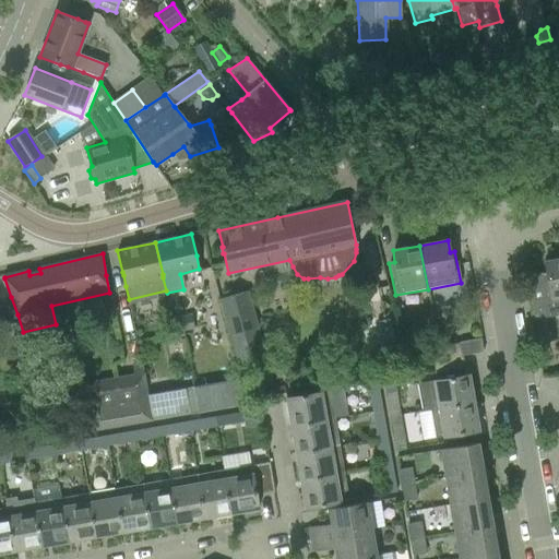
[(558,258),(544,261),(546,272),(526,275),(533,319),(558,313),(558,258)]
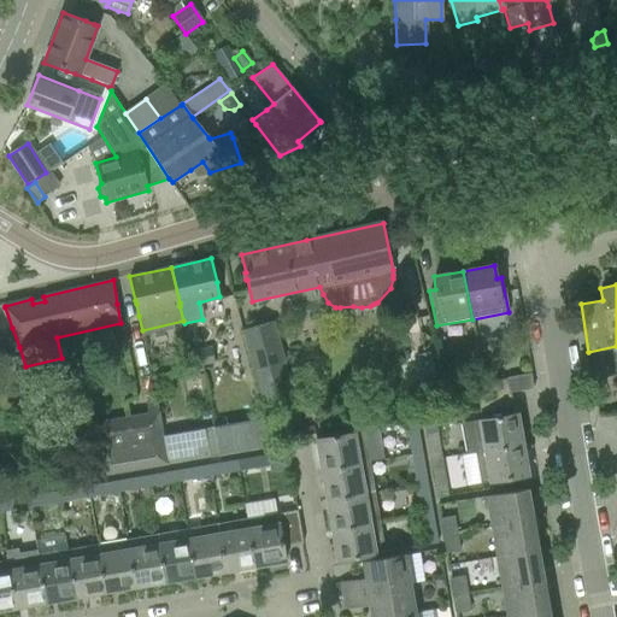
[(242,330),(262,404),(292,397),(272,323),(242,330)]
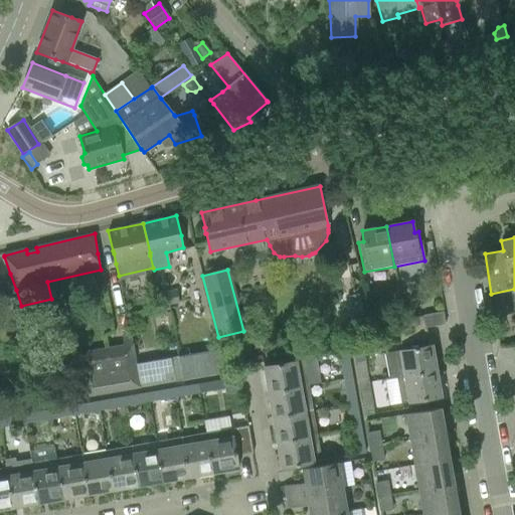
[(175,290),(157,294),(160,311),(169,310),(168,306),(178,305),(175,290)]
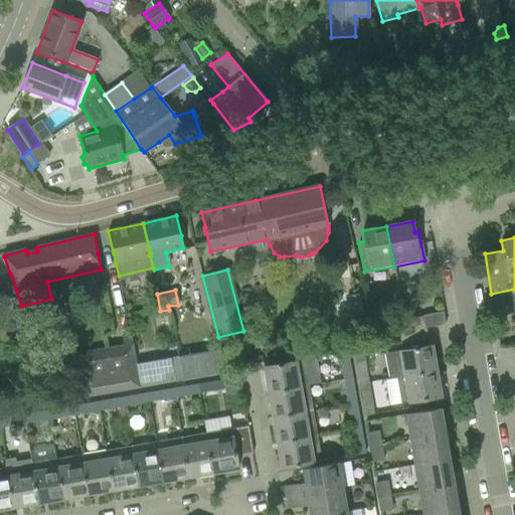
[(367,309),(356,311),(360,334),(371,332),(367,309)]
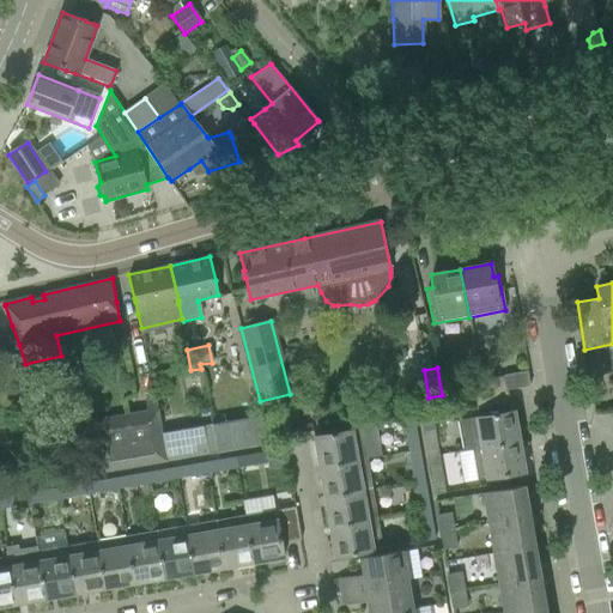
[(471,383),(473,396),(507,390),(504,377),(471,383)]
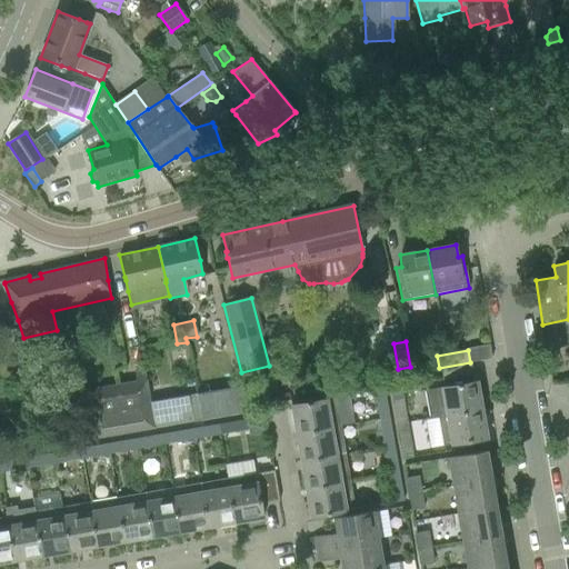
[(470,362),(439,368),(441,381),(472,376),(470,362)]
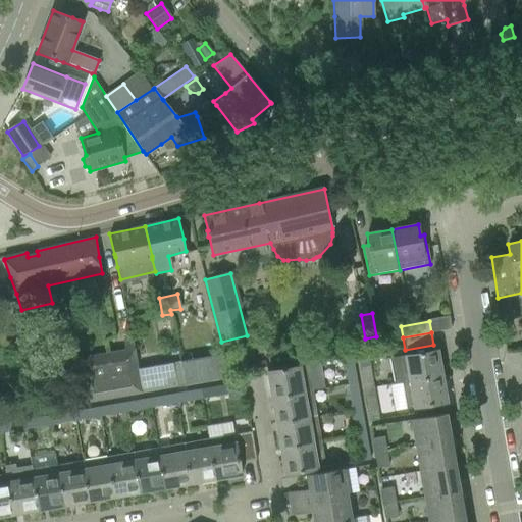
[(88,404),(145,394),(139,366),(136,349),(79,359),(88,404)]
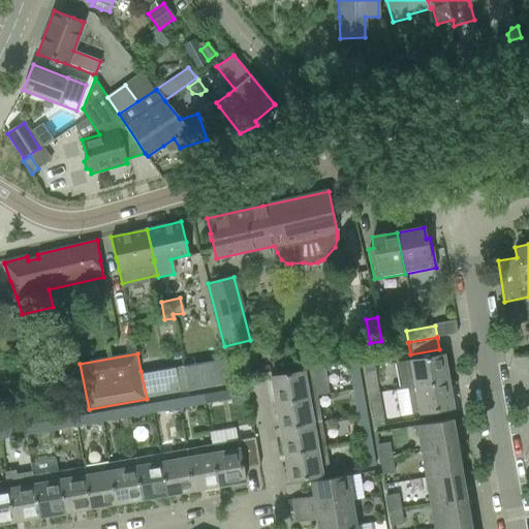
[(402,362),(407,389),(448,381),(444,354),(402,362)]
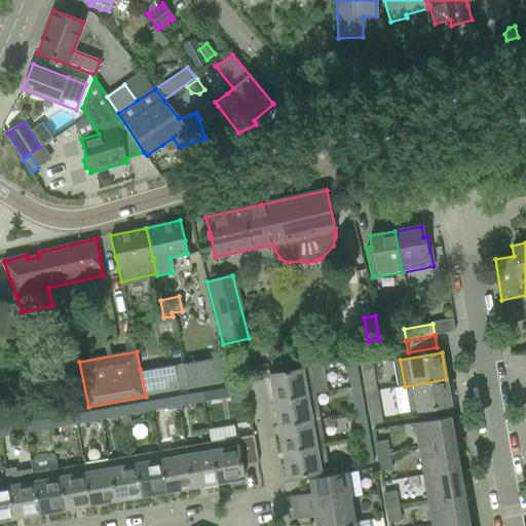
[(226,357),(182,365),(187,389),(231,382),(226,357)]
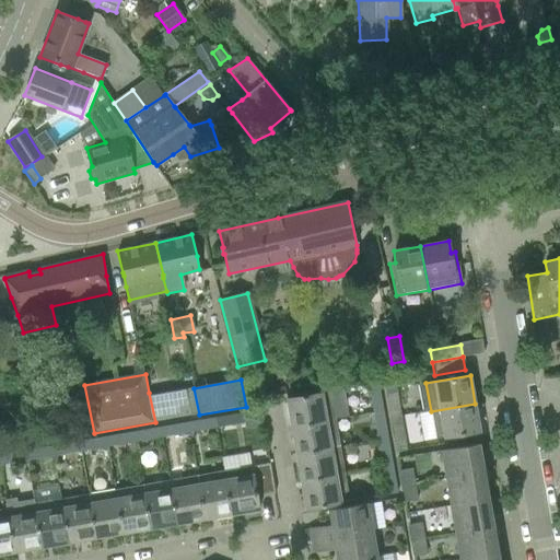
[(378,383),(368,385),(373,412),(383,410),(378,383)]
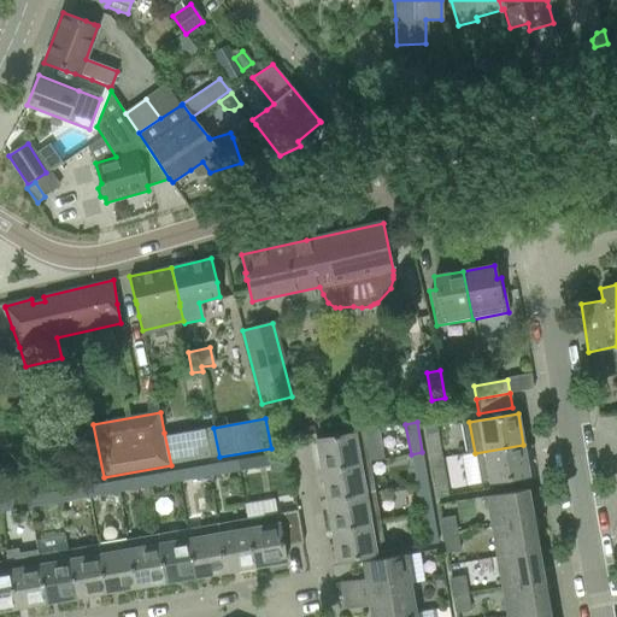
[(436,428),(424,429),(430,462),(441,459),(436,428)]
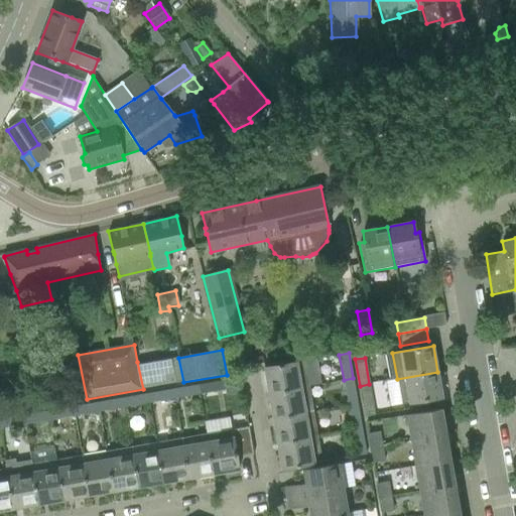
[(170,359),(138,365),(143,389),(175,384),(170,359)]
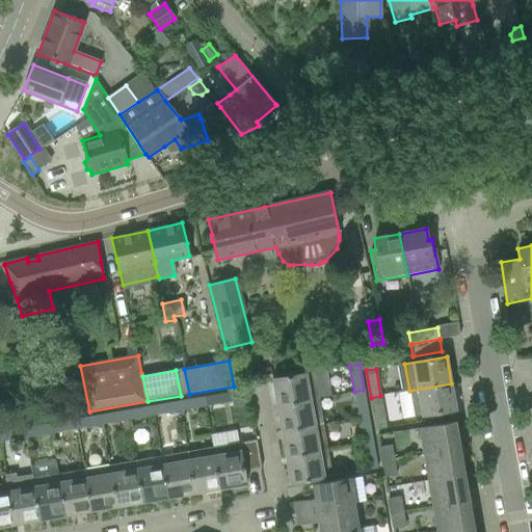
[(291,376),(271,379),(275,406),(318,398),(330,396),(325,370),(313,372),(291,376)]
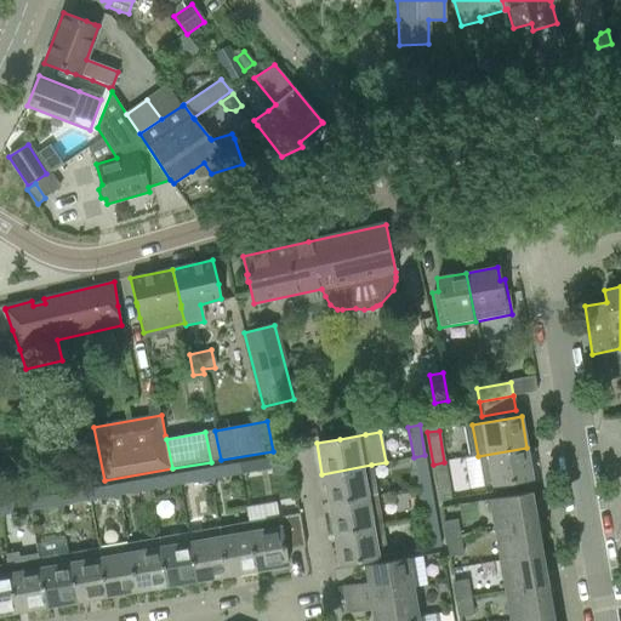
[(527,448),(478,456),(484,488),(533,479),(527,448)]
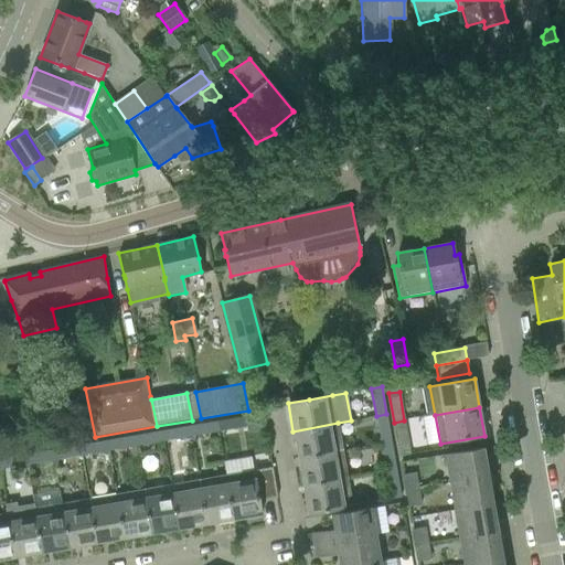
[(386,414),(376,416),(381,444),(392,441),(386,414)]
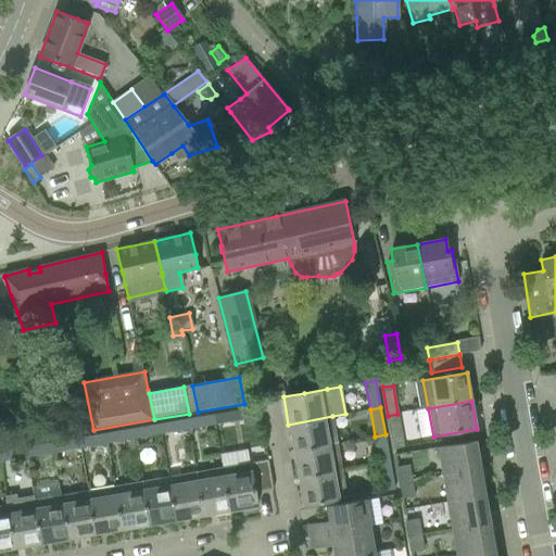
[(240,411),(214,415),(215,425),(242,419),(240,411)]
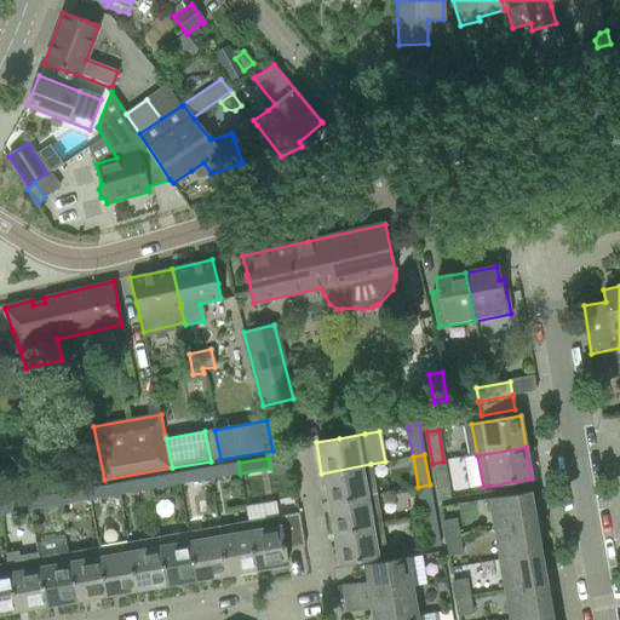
[(443,461),(432,464),(437,494),(449,492),(443,461)]
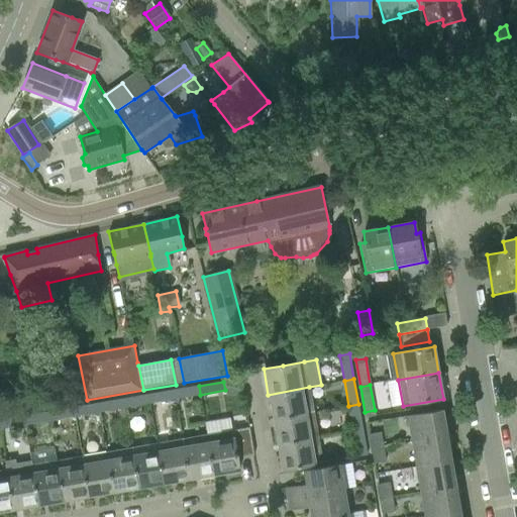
[(181,389),(174,390),(175,399),(182,398),(200,395),(199,386),(181,389)]
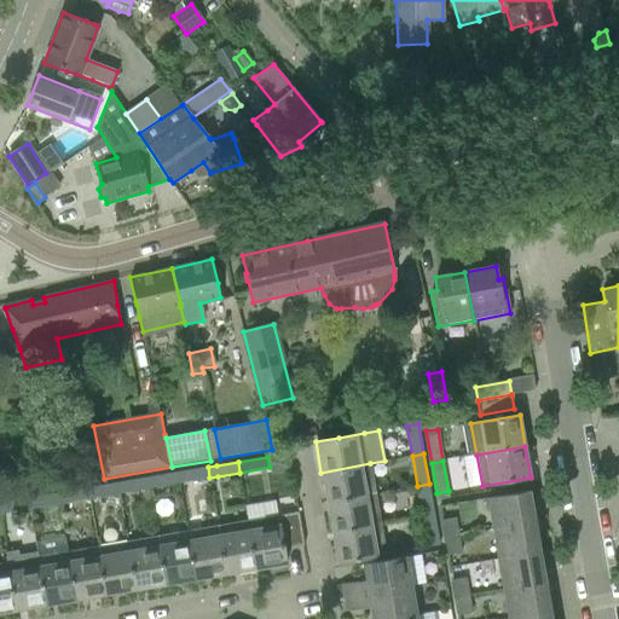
[(320,473),(327,502),(375,493),(370,463),(320,473)]
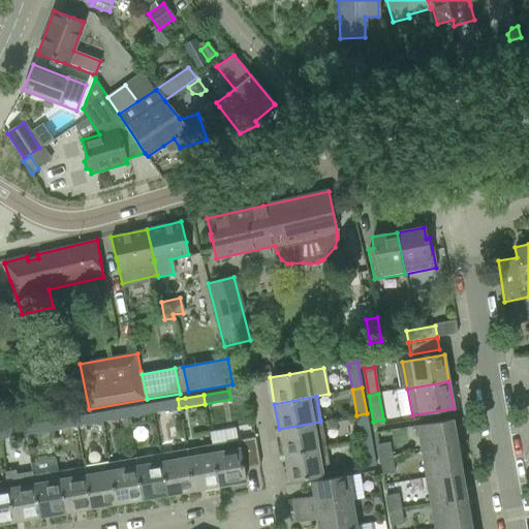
[(178,399),(151,404),(153,412),(179,408),(178,399)]
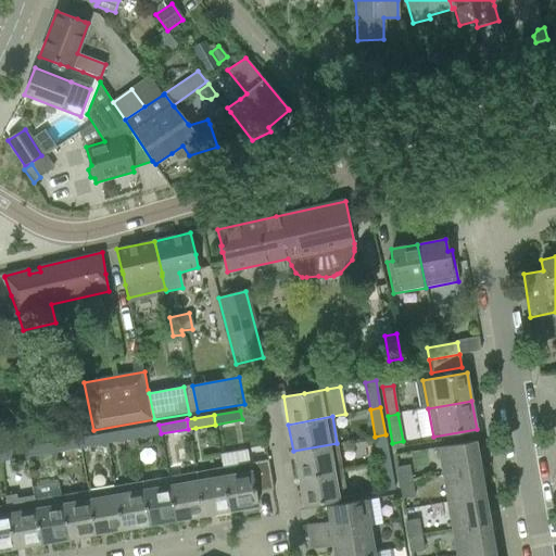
[(159,425),(133,429),(134,439),(161,433),(159,425)]
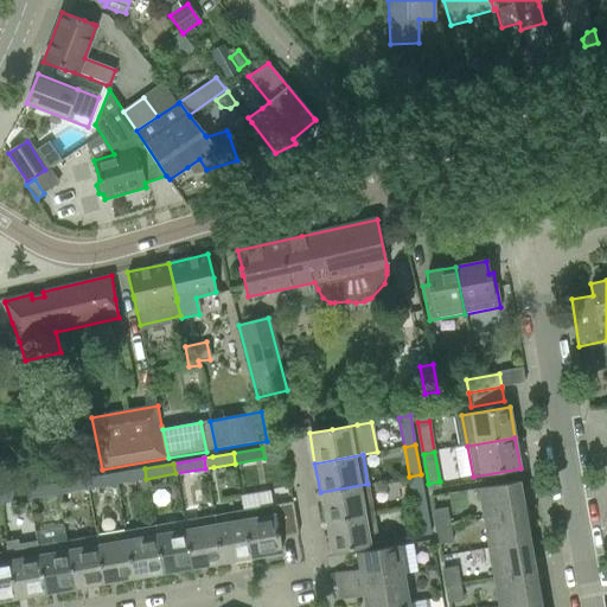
[(145,468),(115,473),(116,484),(140,479),(146,479),(145,468)]
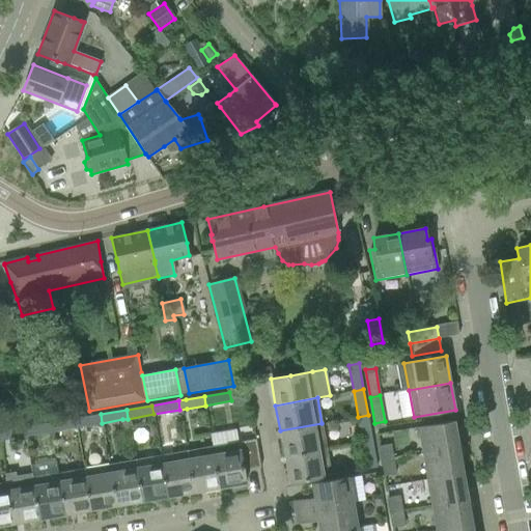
[(101,414),(75,419),(76,427),(102,423),(101,414)]
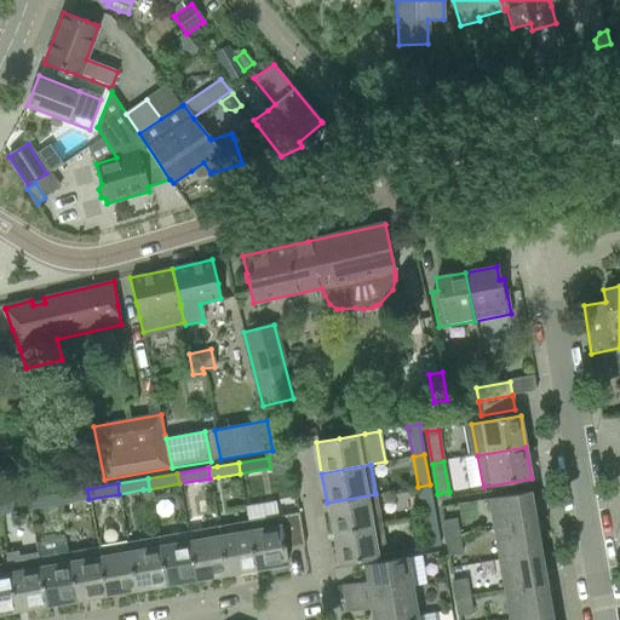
[(430,484),(418,487),(424,517),(435,515),(430,484)]
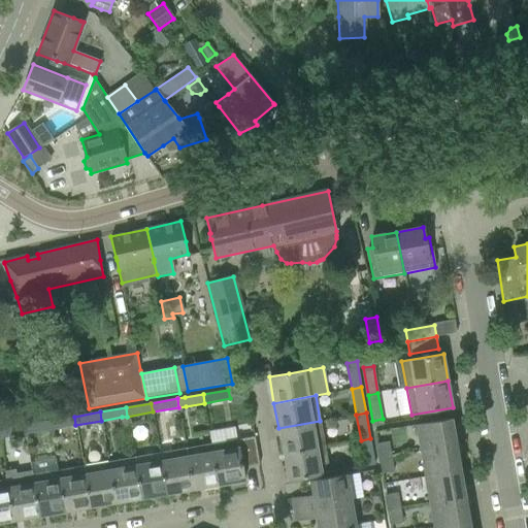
[(74,417),(50,421),(51,429),(75,425),(74,417)]
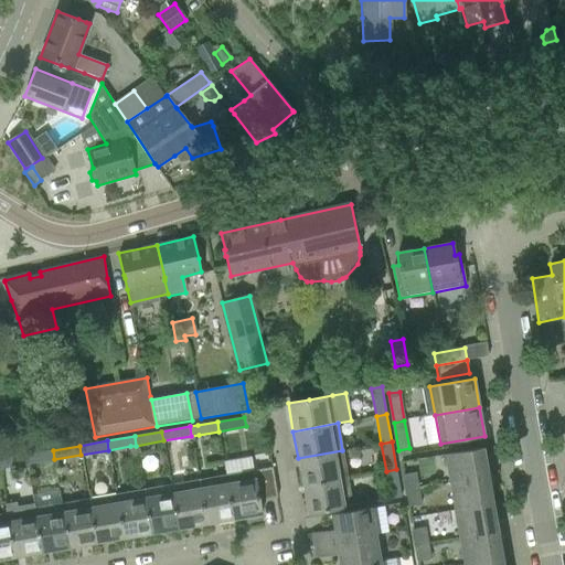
[(444,455),(449,482),(490,476),(489,466),(486,466),(482,448),(444,455)]
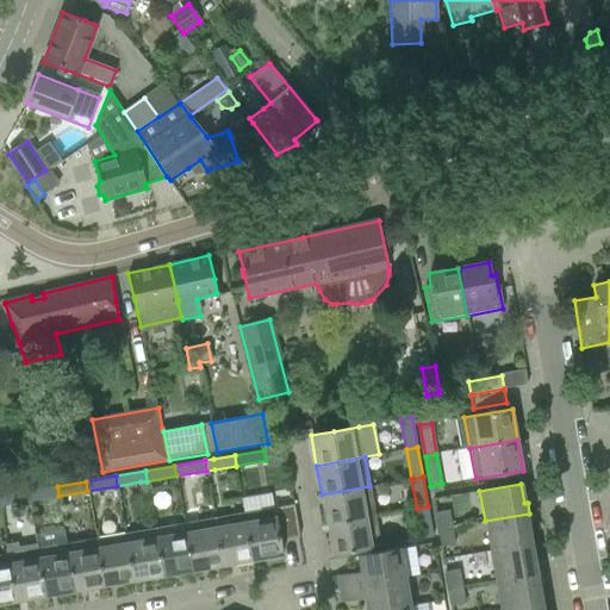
[(57,486),(26,491),(29,502),(58,496),(57,486)]
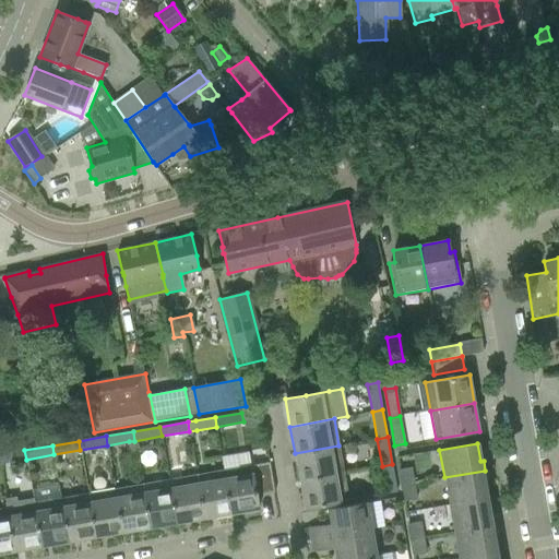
[(295,453),(299,482),(343,473),(339,445),(295,453)]
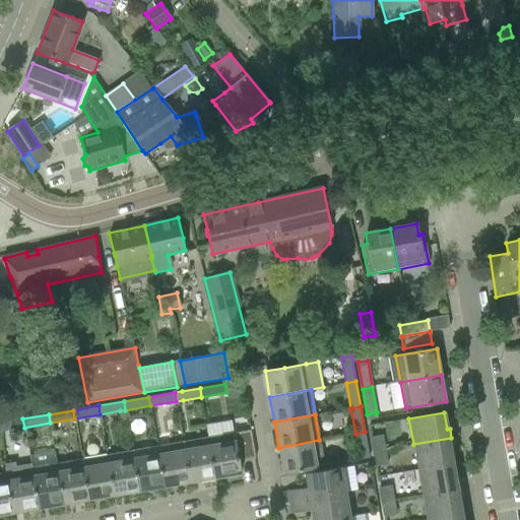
[(22,418),(0,423),(0,431),(24,428),(22,418)]
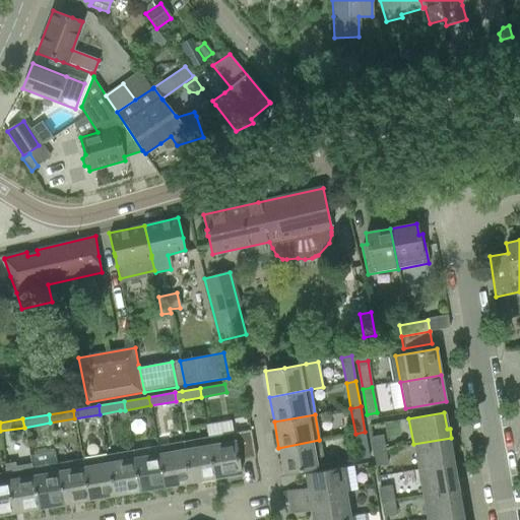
[(255,458),(250,431),(234,433),(208,437),(214,478),(241,474),(239,461),(255,458)]
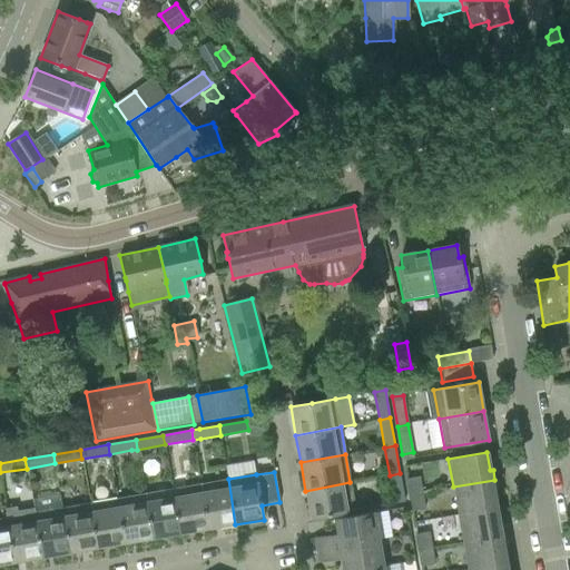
[(400,473),(390,475),(394,503),(404,502),(400,473)]
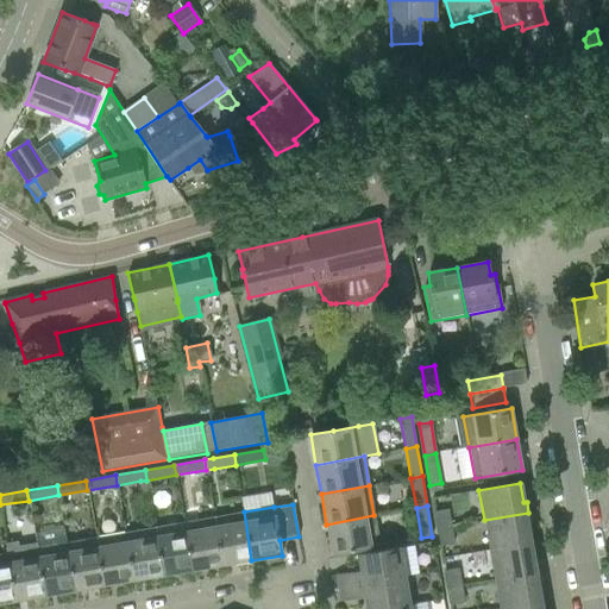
[(447,509),(433,512),(437,528),(451,526),(447,509)]
